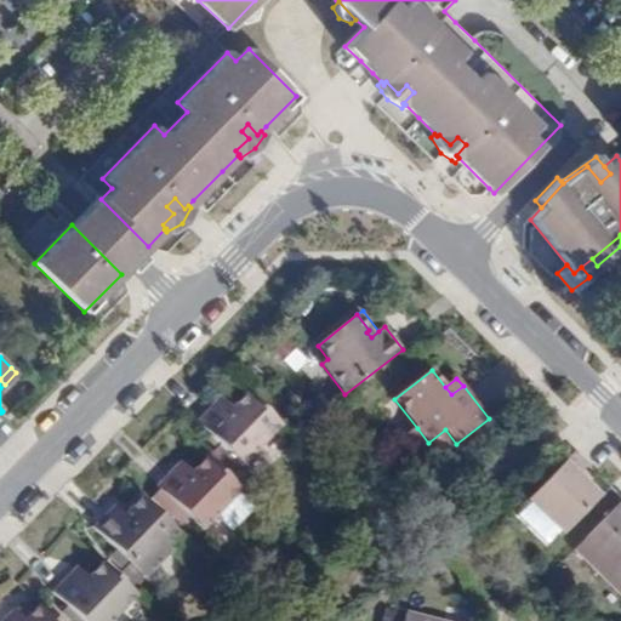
[(281,427),(249,396),(233,410),(226,417),(214,405),(197,422),(211,436),(222,448),(218,451),(214,456),(234,476),(281,427)]
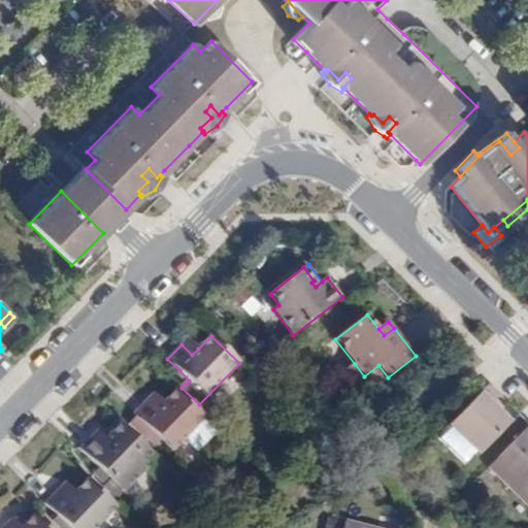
[(192,355),(198,349),(188,338),(182,344),(192,355)]
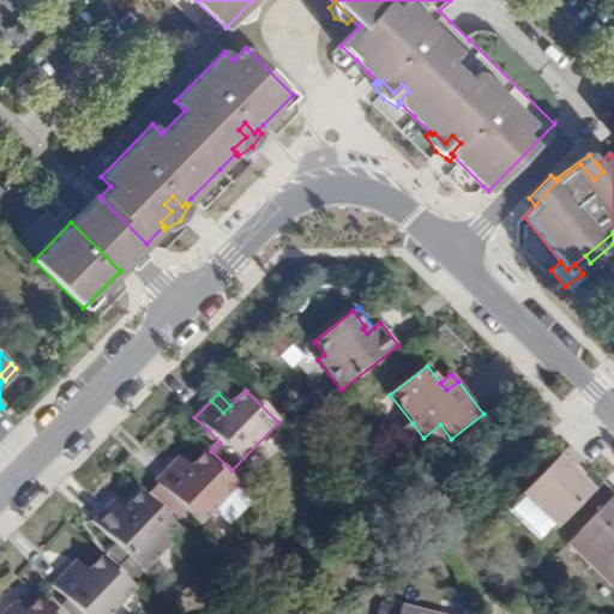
[(204,435),(216,446),(220,443),(209,431),(204,435)]
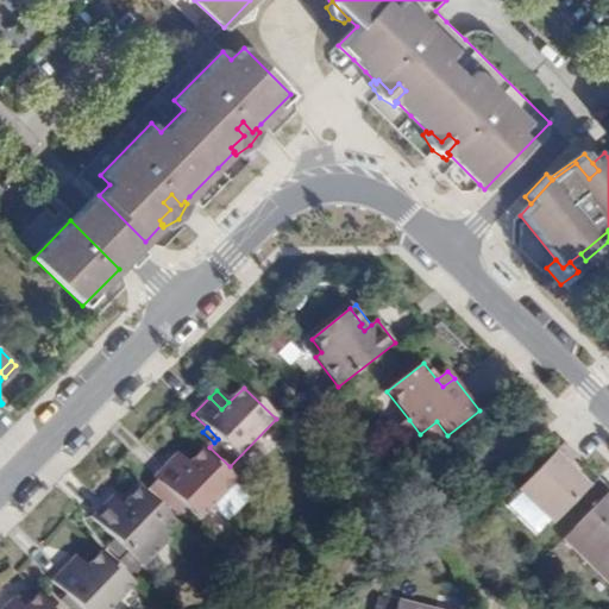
[(571,464),(578,457),(566,446),(565,445),(519,493),(522,495),(550,521),(553,525),(589,489),(576,477),(567,468),(571,464)]
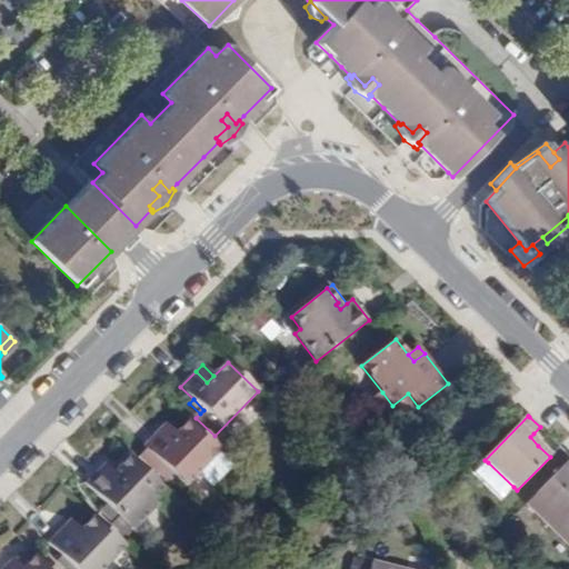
[(191,422),(190,420),(177,433),(170,440),(160,430),(143,448),(147,450),(139,458),(156,475),(157,473),(165,466),(173,475),(186,486),(198,473),(219,452),(221,450),(191,422)]
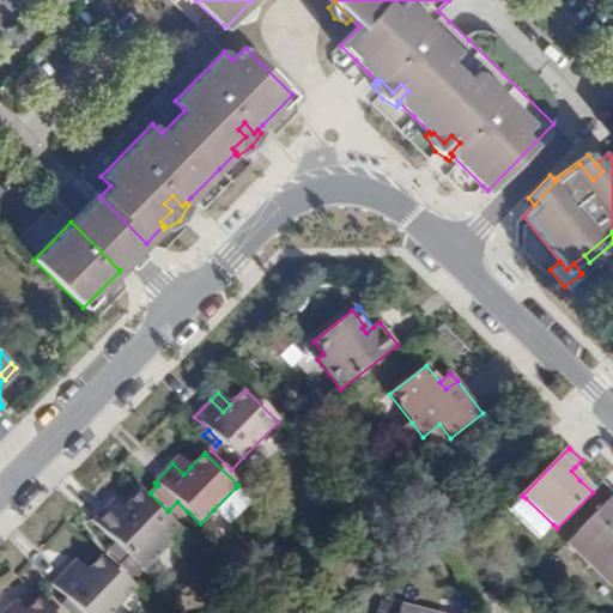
[(183,474),(190,467),(180,457),(173,463),(183,474)]
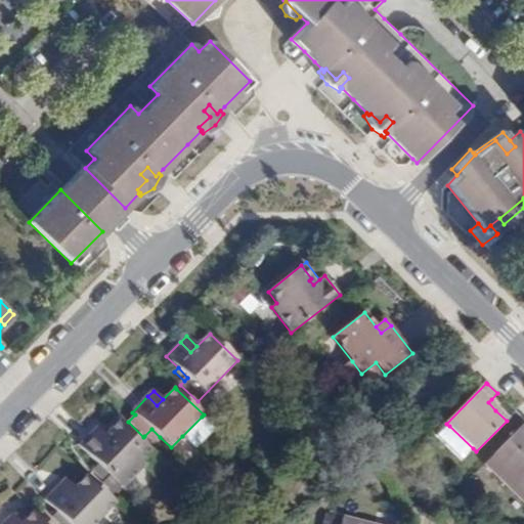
[(498,407),(491,399),(488,402),(495,410),(498,407)]
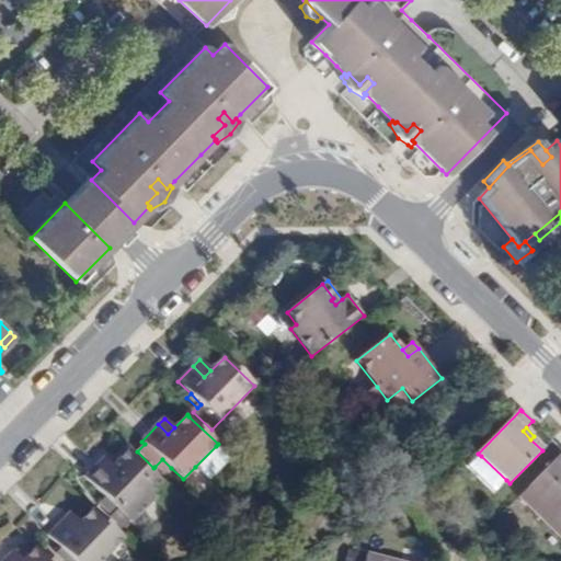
[(229,459),(216,446),(195,467),(209,480),(229,459)]
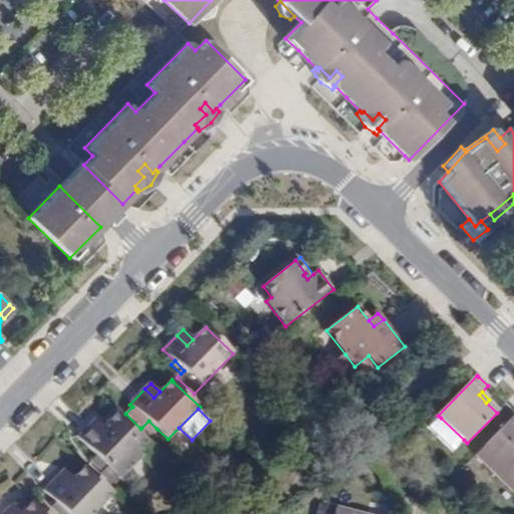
[(106,424),(117,413),(114,410),(98,425),(104,431),(109,427),(106,424)]
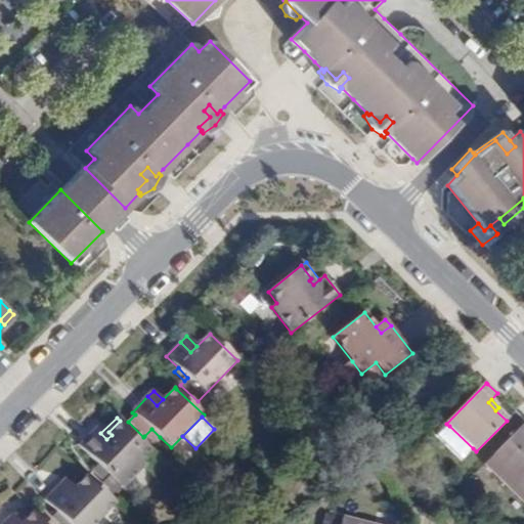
[(140,461),(150,450),(125,426),(120,421),(108,432),(112,435),(106,439),(100,433),(96,429),(79,447),(98,467),(110,477),(104,483),(102,484),(114,495),(122,487),(123,489),(145,466),(140,461)]
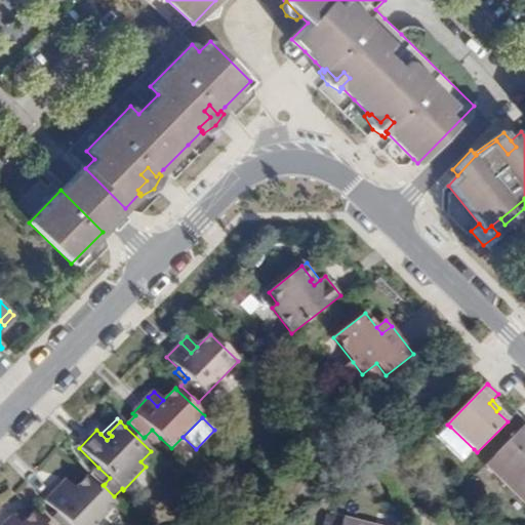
[(524,423),(495,454),(507,465),(496,475),(524,502),(524,423)]
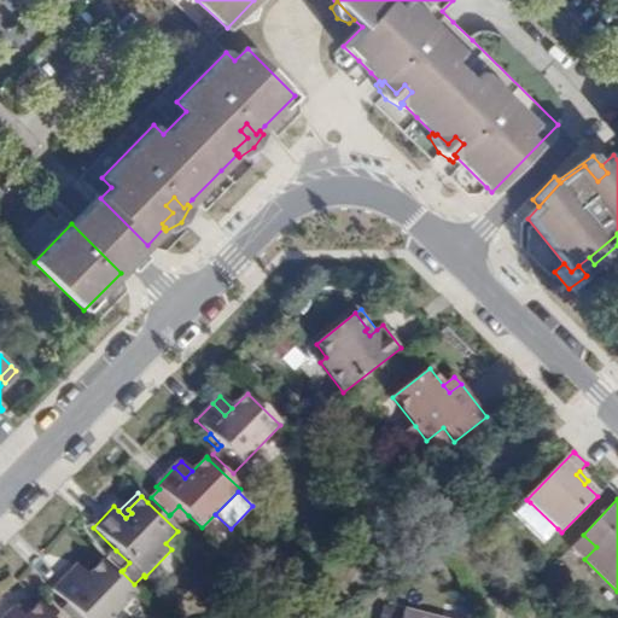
[(558,529),(530,502),(516,516),(544,543),(558,529)]
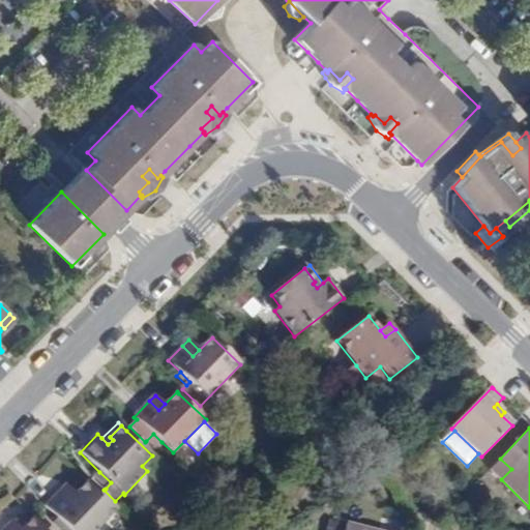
[(155,449),(162,442),(153,434),(146,441),(155,449)]
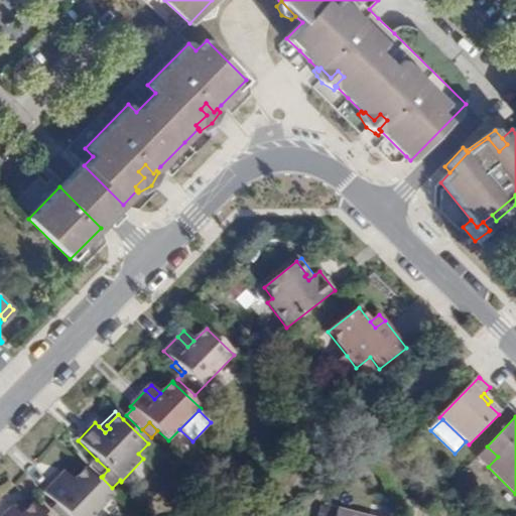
[(487,446),(478,457),(488,467),(498,457),(487,446)]
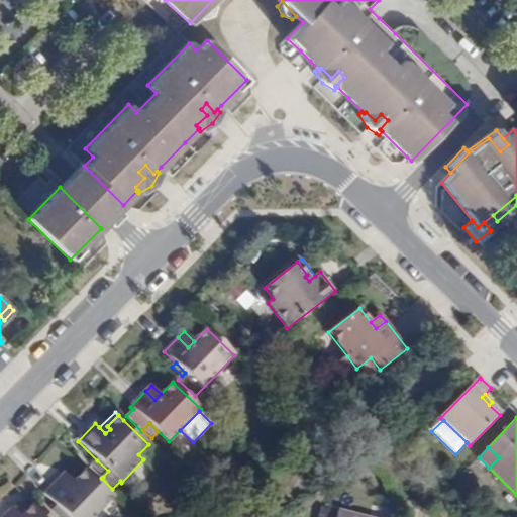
[(92,466),(103,477),(108,471),(97,460),(92,466)]
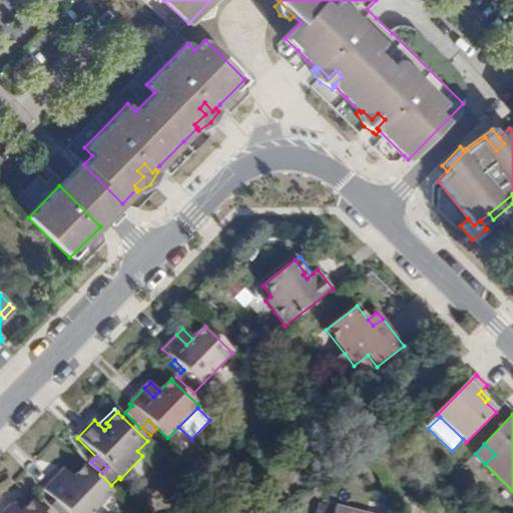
[(94,512),(113,494),(86,468),(85,466),(72,479),(67,485),(58,476),(44,489),(58,502),(68,512),(94,512)]
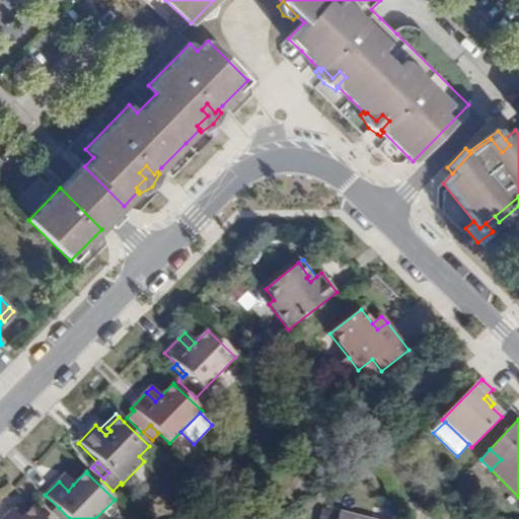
[(68,491),(73,485),(64,476),(59,482),(68,491)]
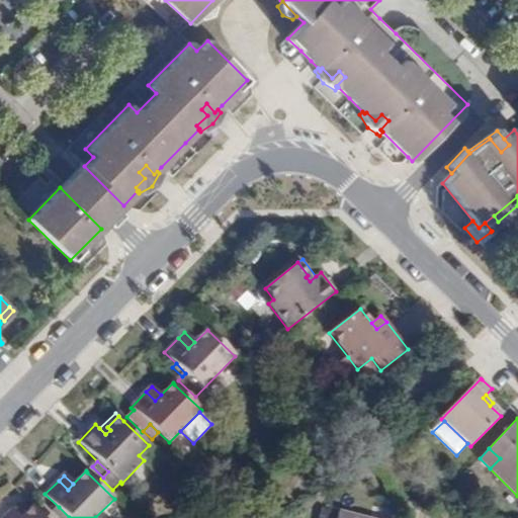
[(46,517),(33,506),(21,517),(7,517),(6,516),(4,517),(46,517)]
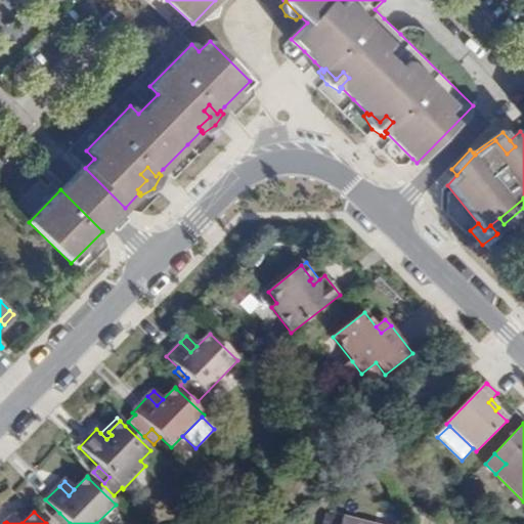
[(60,523),(70,523),(59,513),(54,518),(60,523)]
